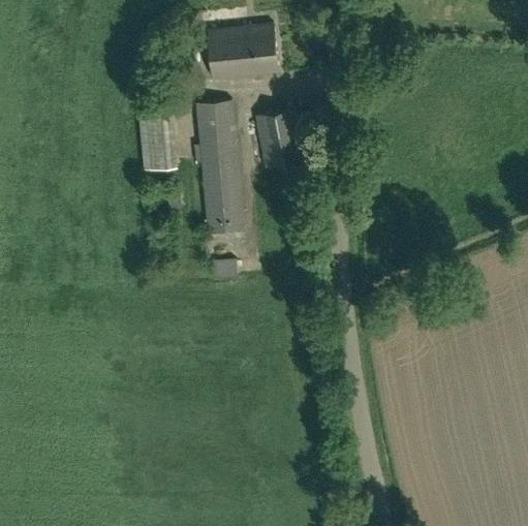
[(213,80),(278,72),(273,25),(209,32),(213,80)]
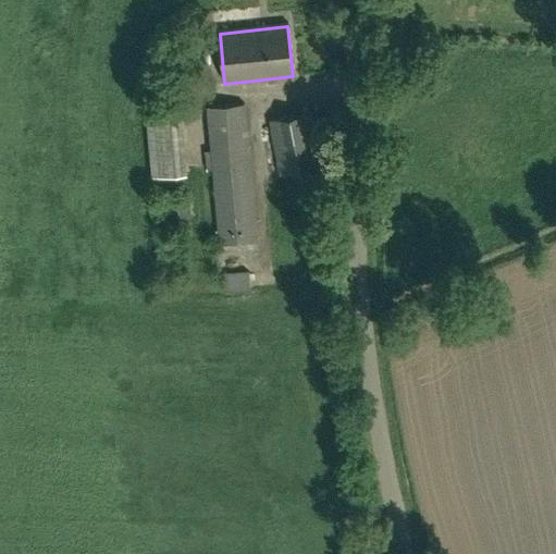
[(219,246),(256,243),(244,108),(207,111),(219,246)]
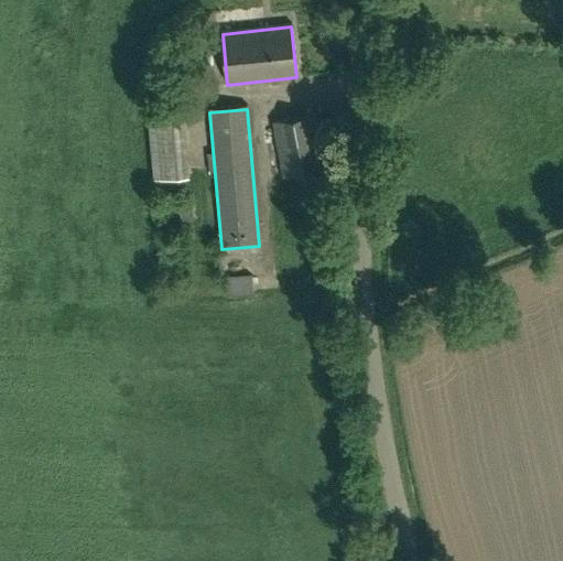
[(153,184),(188,181),(182,115),(147,118),(153,184)]
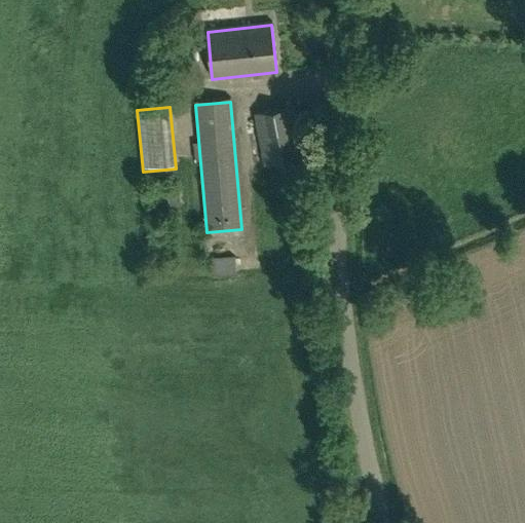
[(264,167),(304,159),(294,109),(254,116),(264,167)]
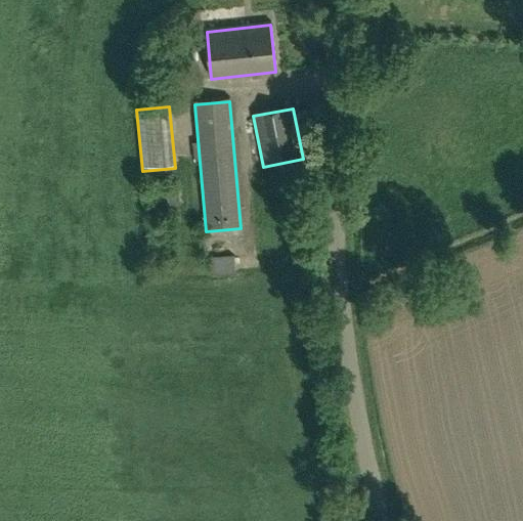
[(177,206),(176,193),(165,194),(166,207),(177,206)]
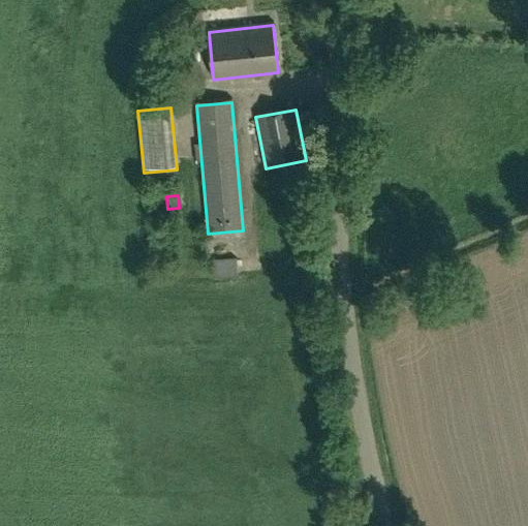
[(213,279),(237,278),(235,259),(211,263),(213,279)]
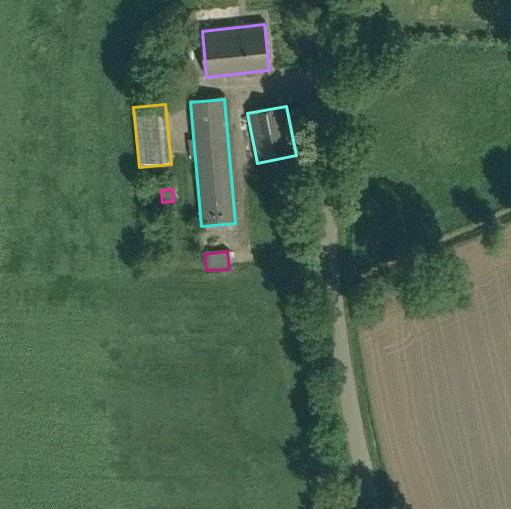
All buildings are outlined.
